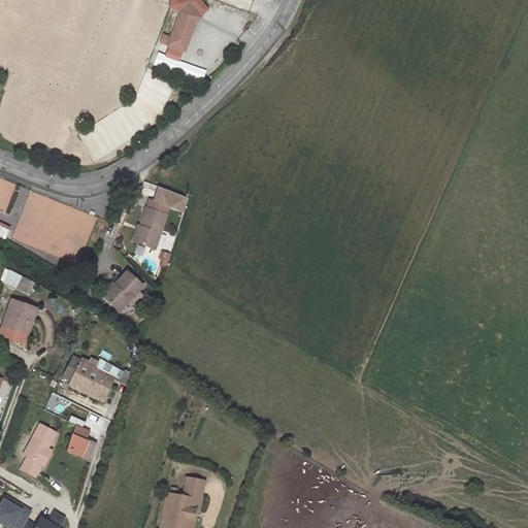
[(164,34),(161,43),(167,46),(165,57),(179,61),(195,22),(209,9),(201,0),(190,0),(189,0),(171,0),(169,7),(178,11),(168,37),(164,34)]
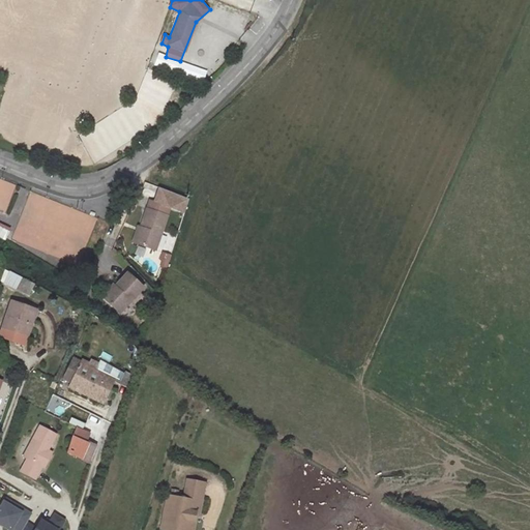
[(0,10),(32,21),(34,12),(1,2),(0,6),(0,10)]
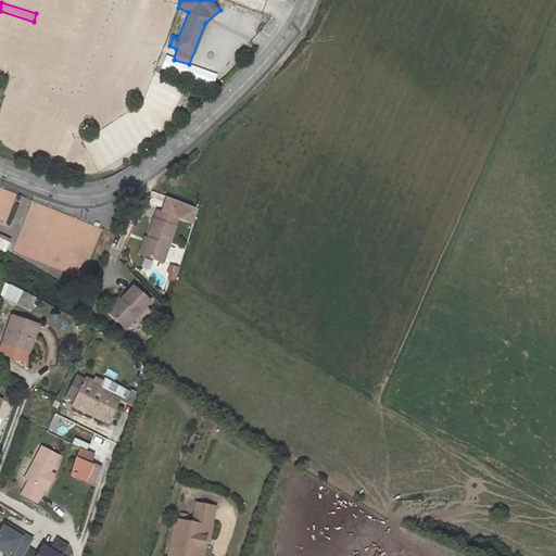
[(177,216),(158,210),(143,254),(163,261),(177,216)]
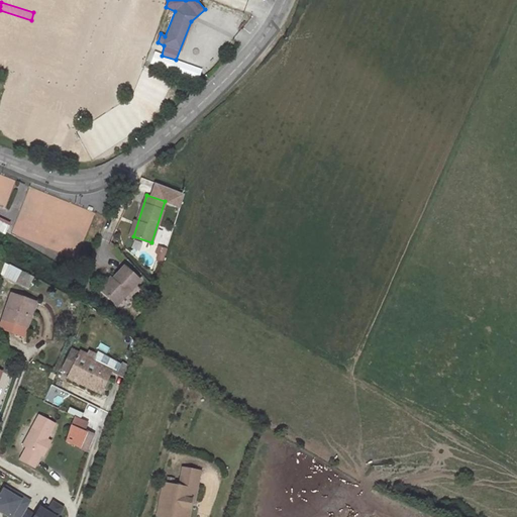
[(32,276),(10,266),(5,275),(27,287),(32,276)]
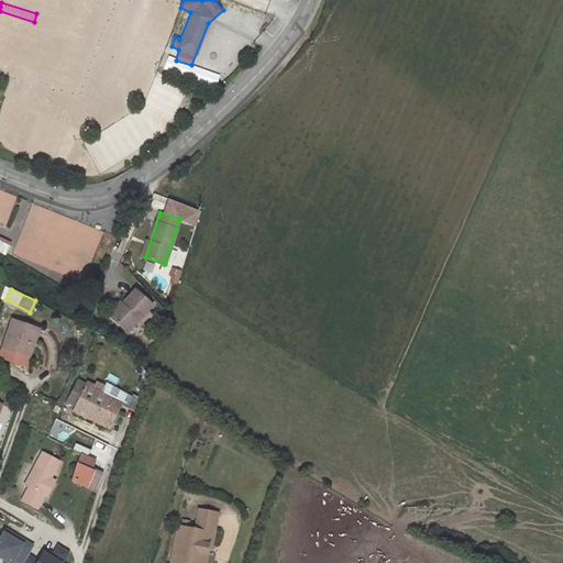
[(152,304),(134,289),(110,316),(128,331),(152,304)]
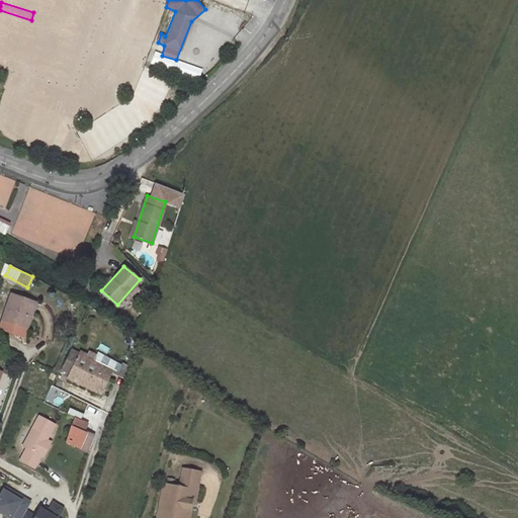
[(93,294),(77,286),(75,291),(90,298),(93,294)]
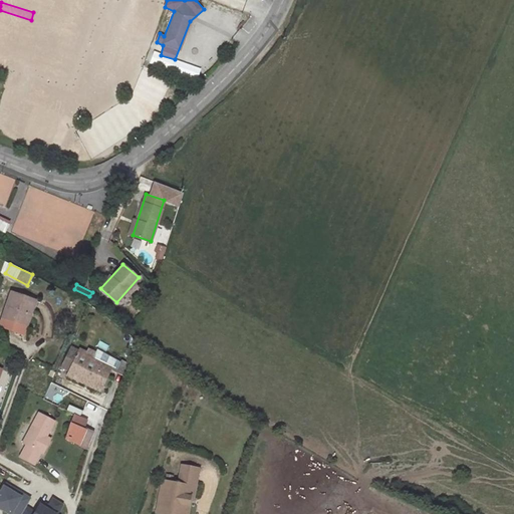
[(34,300),(11,292),(3,318),(22,324),(27,308),(31,309),(34,300)]
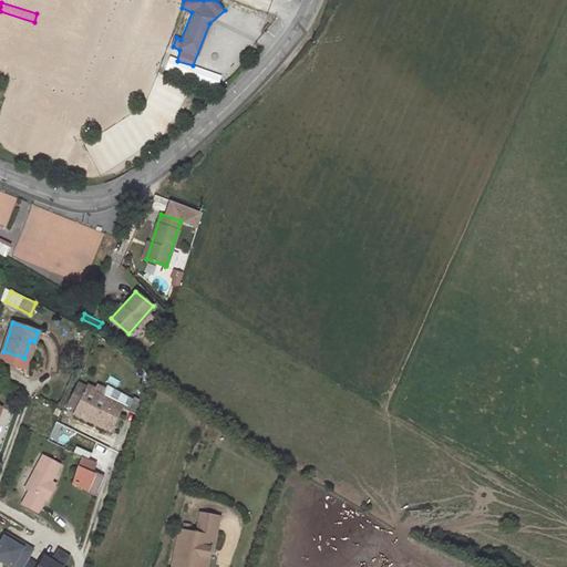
[(37,342),(34,341),(30,340),(24,358),(30,360),(37,342)]
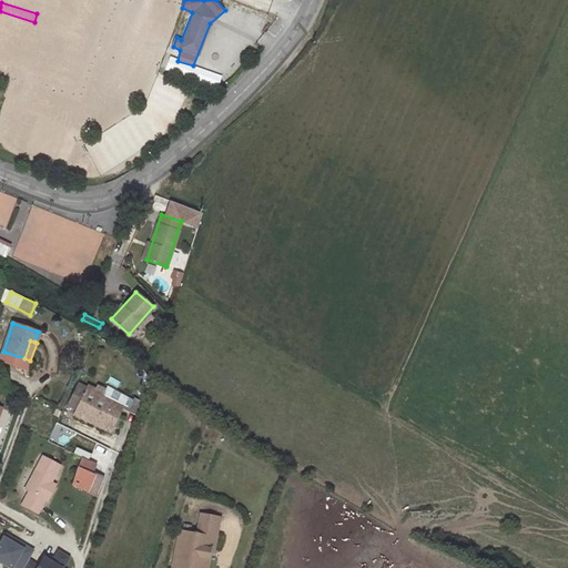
[(24,358),(3,352),(0,359),(28,368),(30,361),(24,358)]
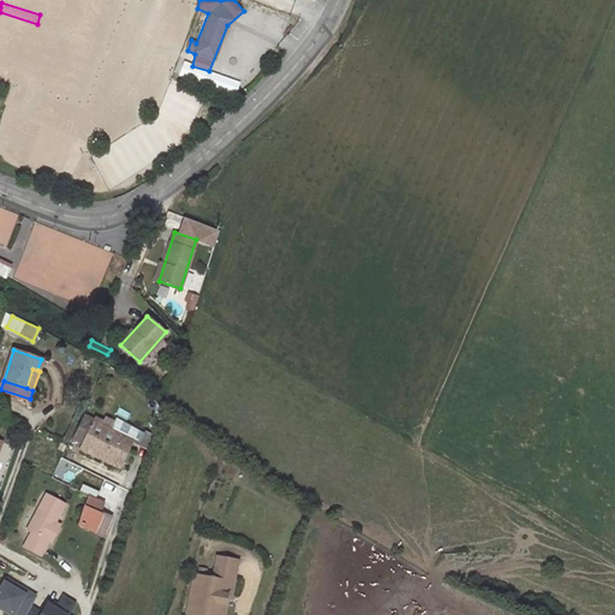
[(139,445),(144,434),(115,419),(112,429),(84,416),(75,437),(84,442),(121,460),(131,441),(139,445)]
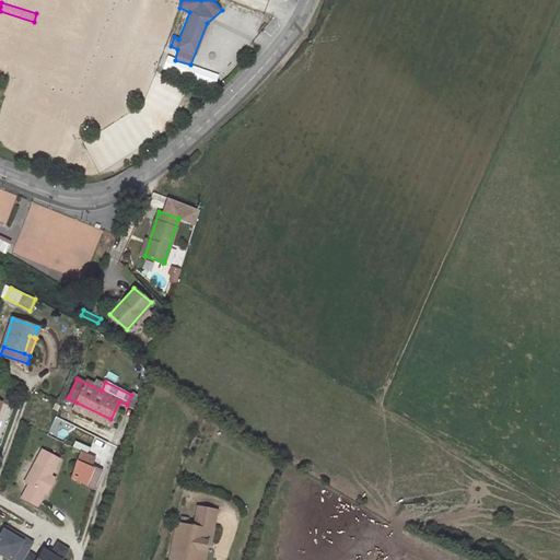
[(132,408),(137,396),(131,393),(131,395),(127,405),(132,408)]
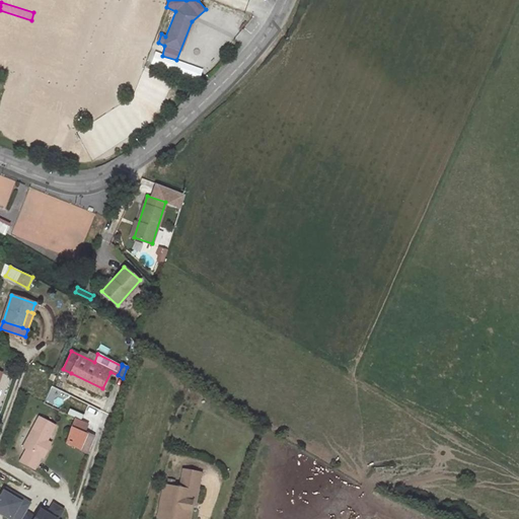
[(102,388),(71,373),(68,378),(100,393),(102,388)]
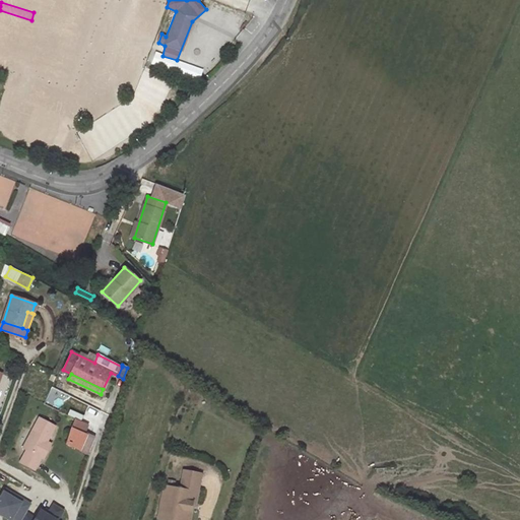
[(54,426),(39,417),(23,448),(26,449),(20,461),(35,468),(41,457),(43,458),(48,448),(44,446),(47,441),(54,426)]
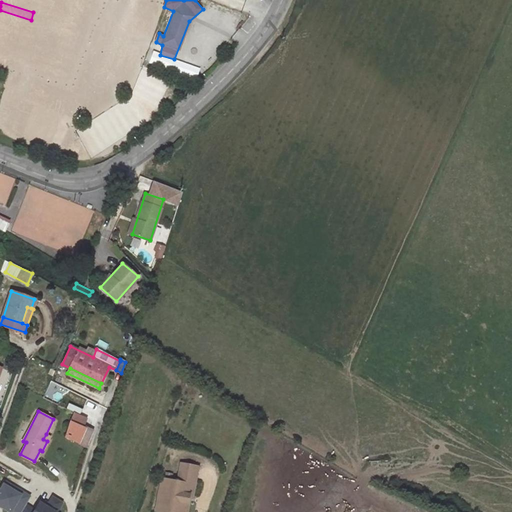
[(78,415),(73,413),(65,436),(85,446),(91,431),(82,427),(74,423),(78,415)]
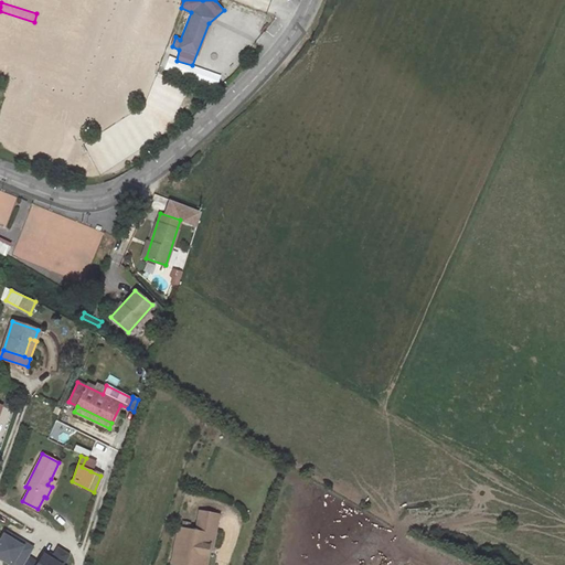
[(82,467),(91,471),(95,461),(86,458),(82,467)]
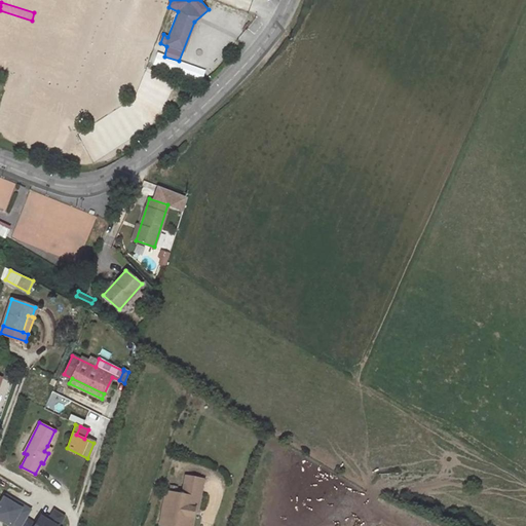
[(166,494),(162,519),(190,523),(192,510),(196,511),(201,481),(187,478),(183,496),(166,494)]
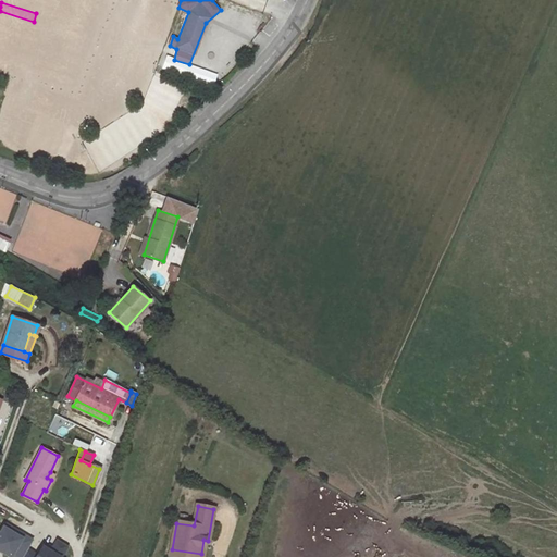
[(0,549),(11,556),(10,556),(23,556),(28,549),(34,540),(24,534),(22,537),(15,533),(17,530),(7,523),(0,534),(0,549)]
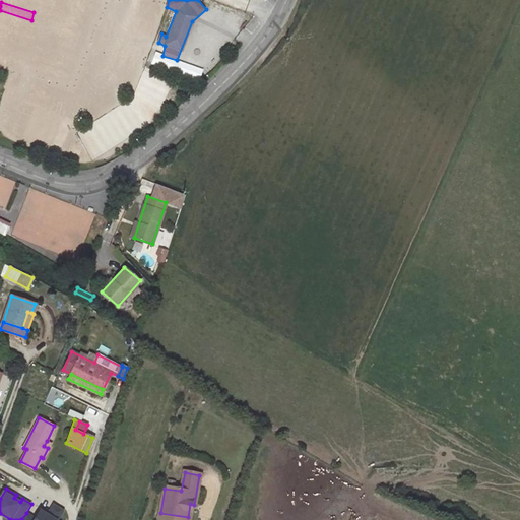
[(35,518),(26,513),(21,519),(56,519),(57,519),(63,509),(54,503),(49,511),(47,514),(43,512),(40,510),(35,518)]
